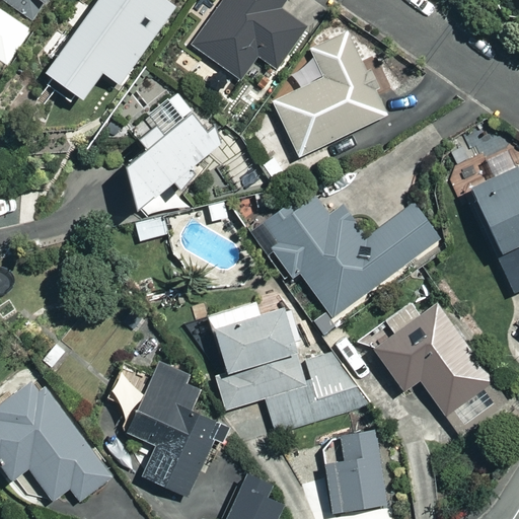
[(14,0),(40,17),(52,0),(14,0)]
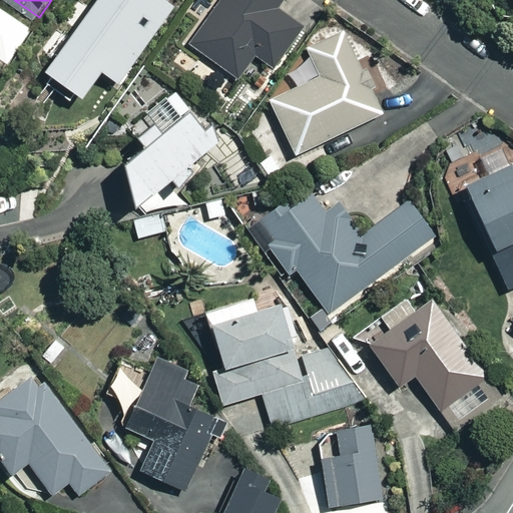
[(167,0),(85,0),(35,69),(73,97),(95,67),(111,79),(168,1),(167,0)]
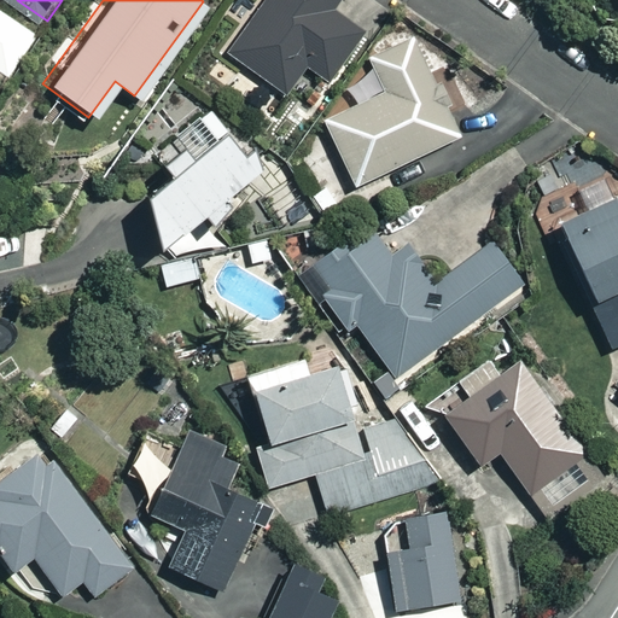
[(270,0),(231,57),(287,98),(308,70),(328,85),(365,34),(334,11),(342,0),(270,0)]
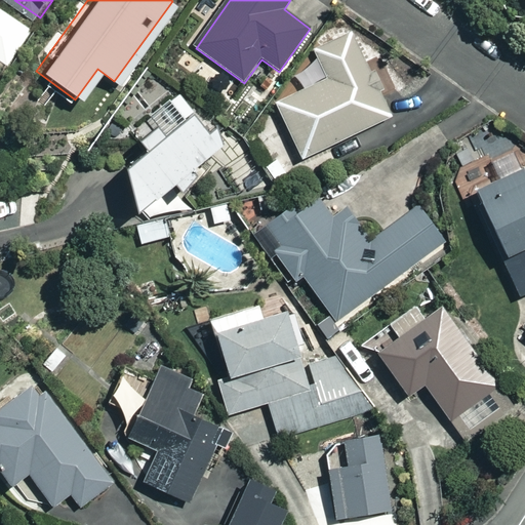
[(0,7),(0,55),(4,59),(27,27),(0,7)]
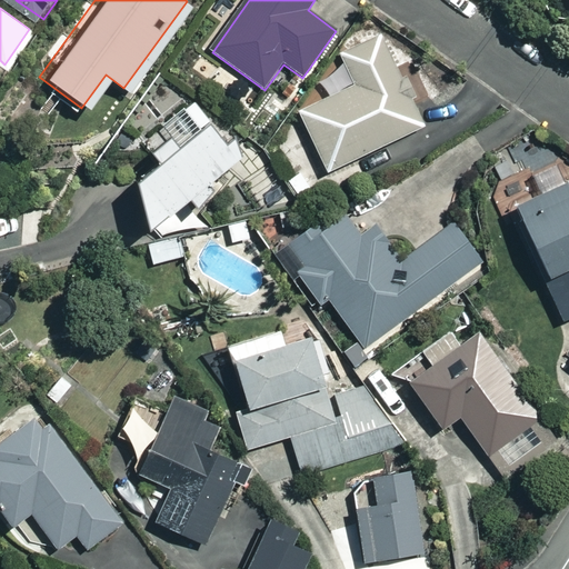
[(333,99),(299,113),(327,176),(427,132),(385,38),(342,57),(348,71),(326,81),(333,99)]
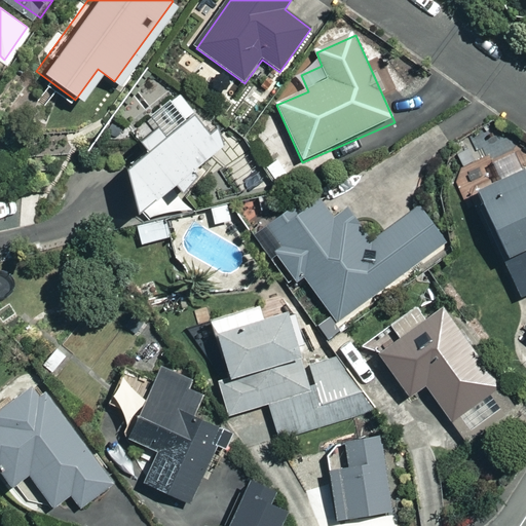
[(226,157),(202,128),(135,181),(146,224),(226,157)]
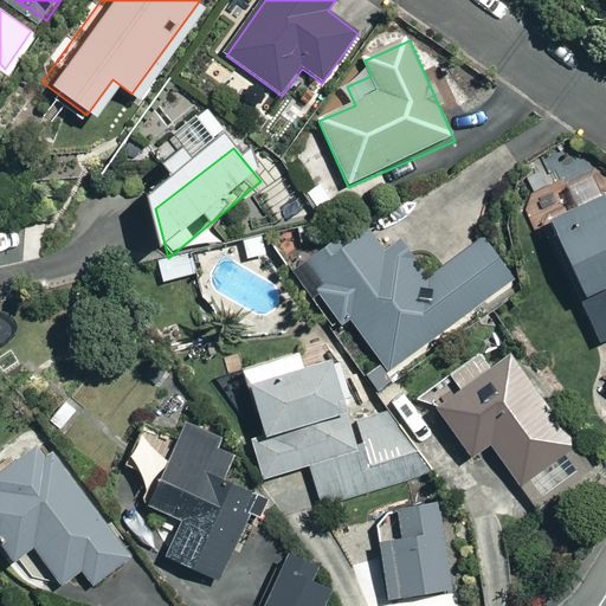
[(605,206),(554,229),(604,340),(605,337),(605,206)]
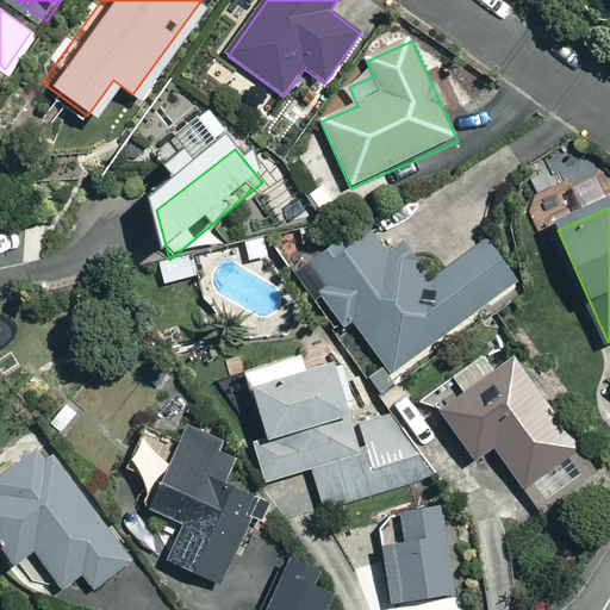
[(360,323),(393,371),(520,282),(489,237),(429,279),(406,246),(392,255),(373,228),(316,267),(332,292),(321,300),(343,335),(360,323)]
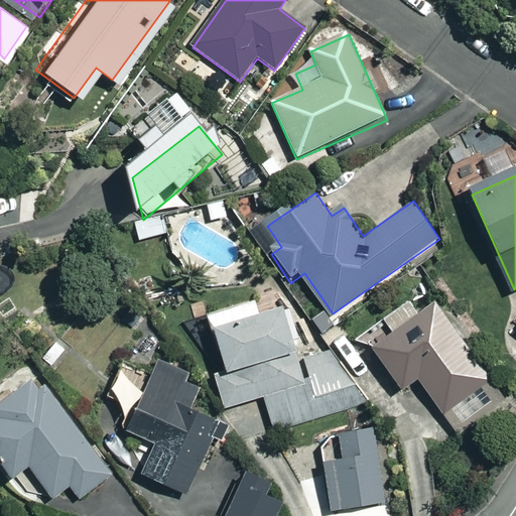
[(165,231),(160,216),(120,227),(125,243),(165,231)]
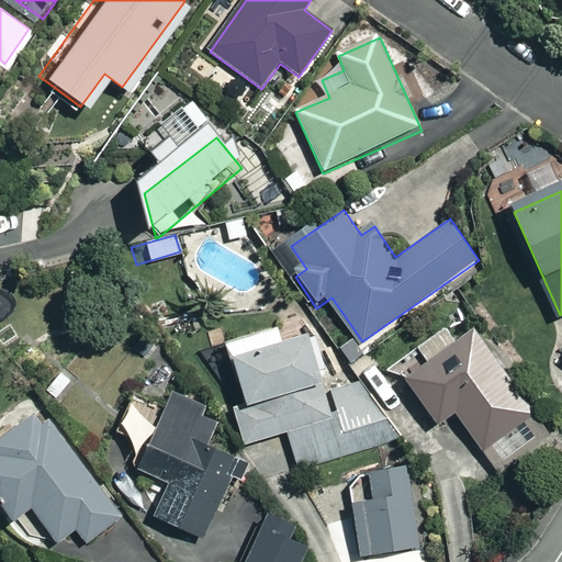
[(408,379),(442,426),(459,415),(499,473),(552,437),(479,330),(408,379)]
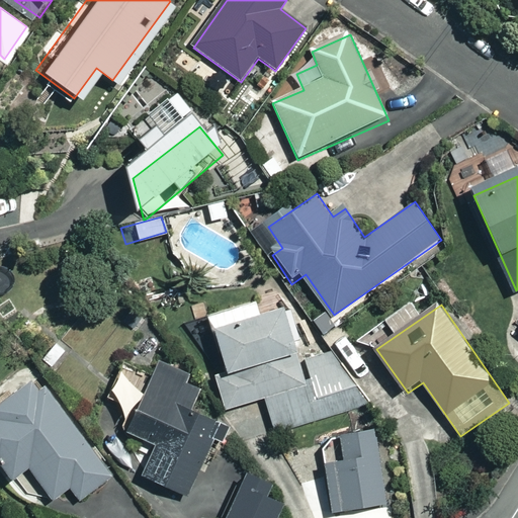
[(221,384),(229,408),(265,397),(274,427),(360,400),(344,349),(300,362),(285,313),(223,333),(237,379),(221,384)]
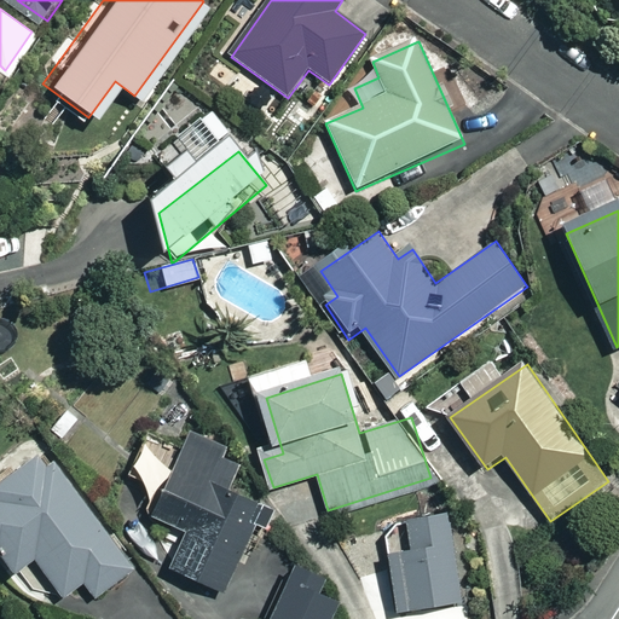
[(171,577),(209,590),(253,466),(190,444),(161,525),(185,533),(171,577)]
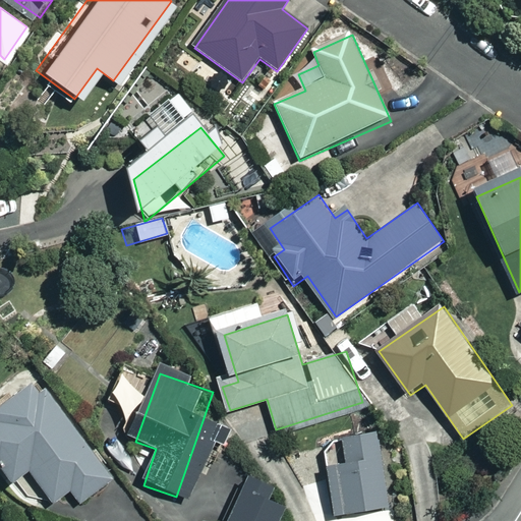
[(0,418),(0,468),(1,468),(20,490),(33,480),(55,506),(70,494),(82,508),(116,480),(39,388),(0,418)]
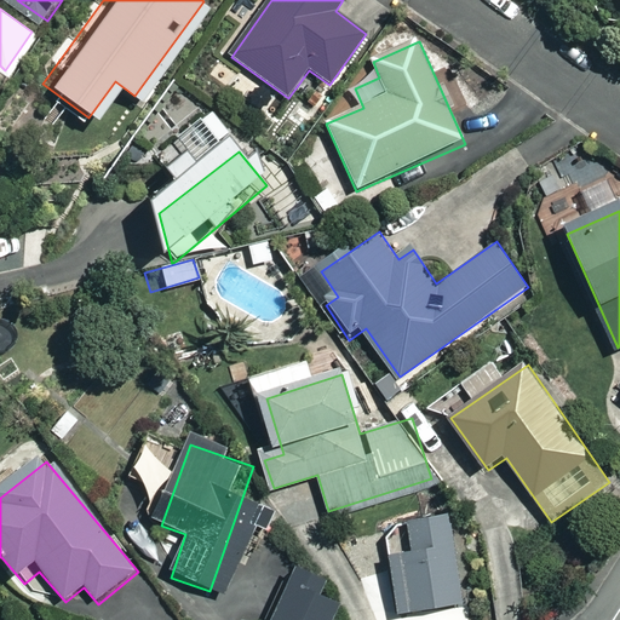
[(396,521),(401,618),(464,609),(459,518),(396,521)]
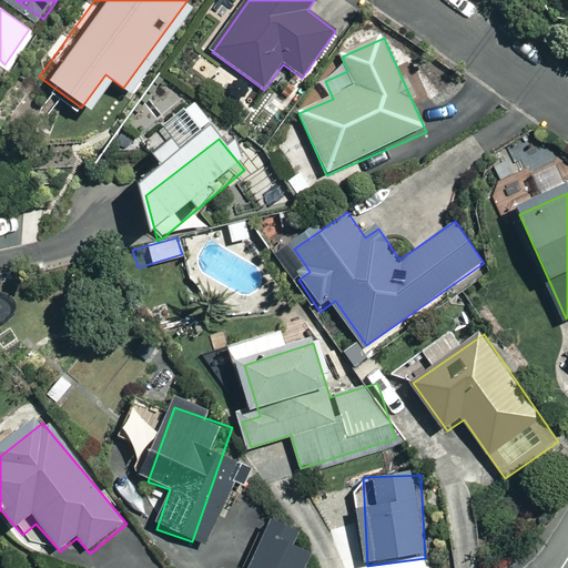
[(298,530),(269,520),(252,567),(307,567),(314,550),(294,544),(298,530)]
